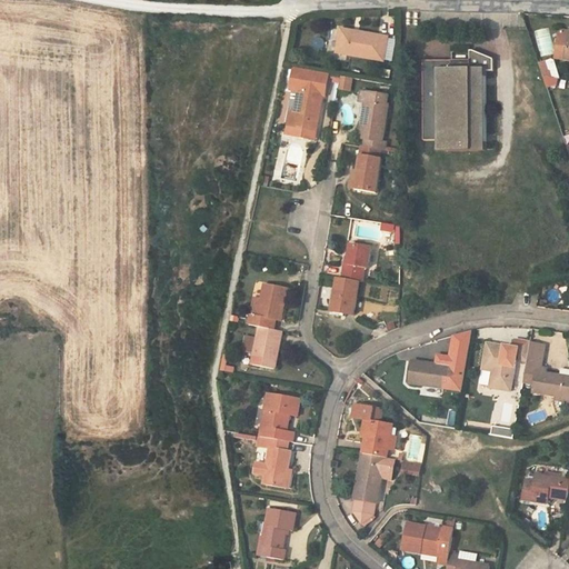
[(537,30),(541,56),(552,53),(548,28),(537,30)]
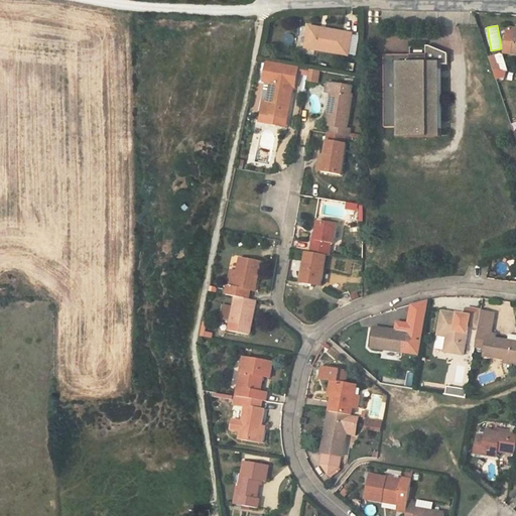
[(312,27),(308,47),(350,54),(353,35),(312,27)]
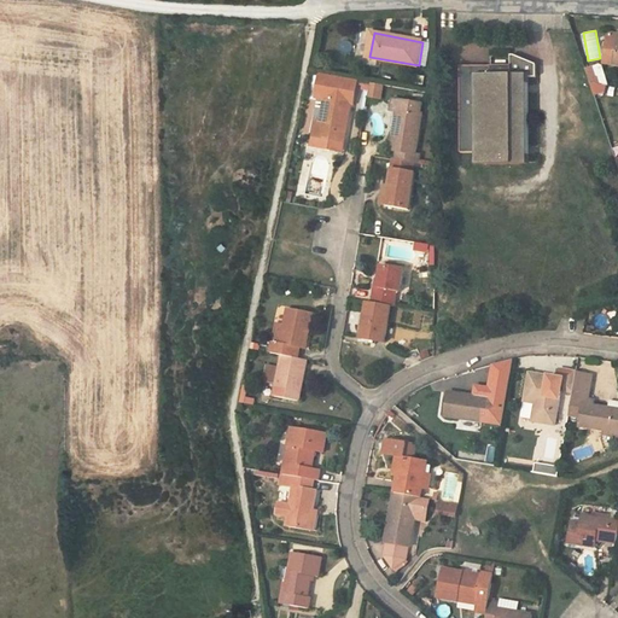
[(607,64),(617,64),(617,33),(610,33),(607,64)]
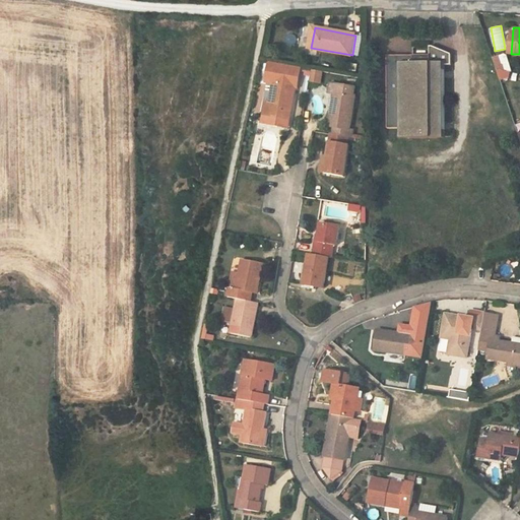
[(358,56),(362,35),(356,34),(352,55),(358,56)]
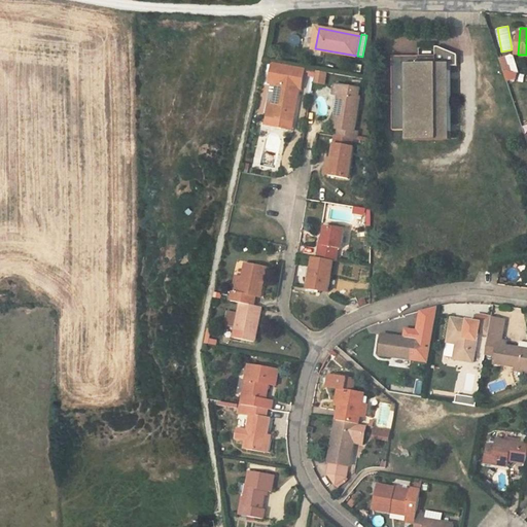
[(438,56),(395,56),(395,129),(407,129),(408,137),(452,137),(452,67),(438,66),(438,56)]
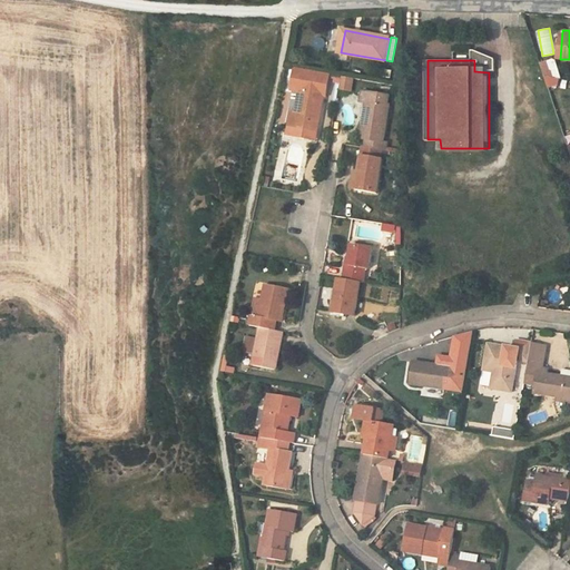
[(549,69),(543,70),(549,88),(554,88),(559,88),(557,80),(553,80),(549,69)]
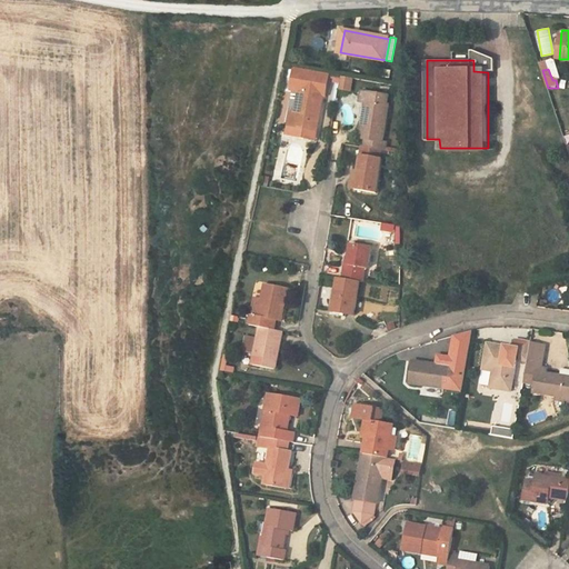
[(293,129),(291,136),(313,140),(321,98),(318,98),(322,75),(299,70),(295,93),(300,95),(296,116),(293,129)]
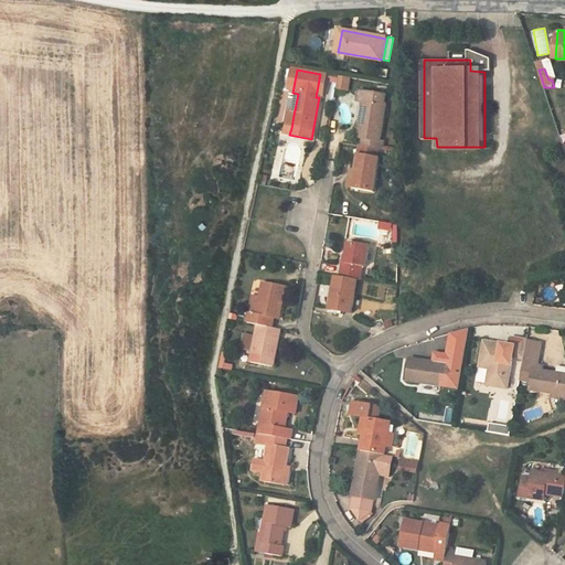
[(350,80),(337,77),(334,91),(348,93),(350,80)]
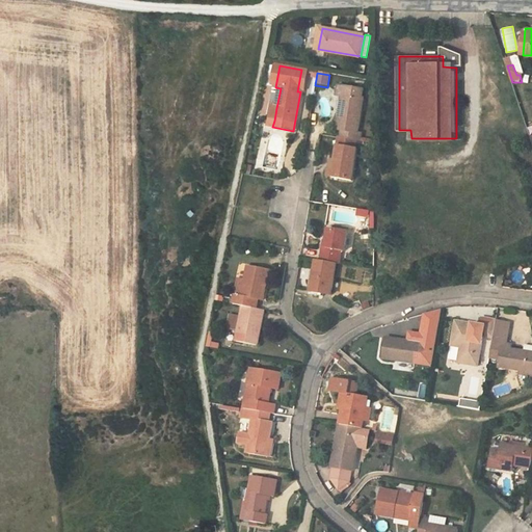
[(345,112),(341,111),(339,130),(342,130),(340,139),(341,139),(356,142),(361,142),(362,133),(358,133),(364,99),(362,98),(363,87),(337,84),(336,94),(344,95),(347,96),(345,112)]
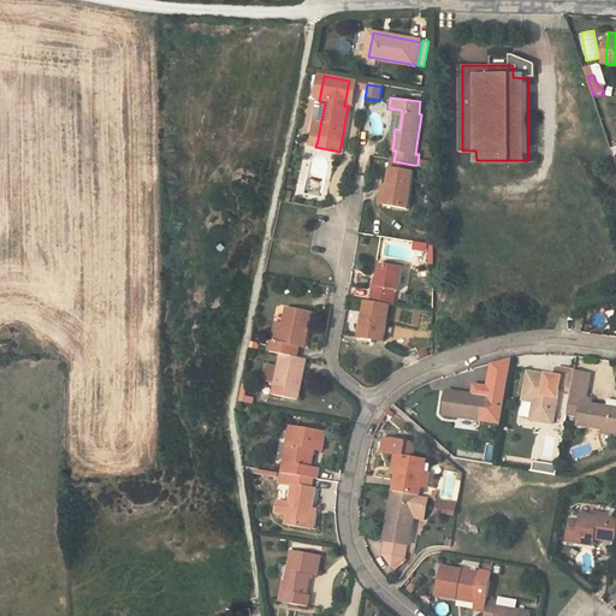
[(390,190),(388,205),(408,209),(414,173),(412,173),(413,165),(395,161),(390,190)]
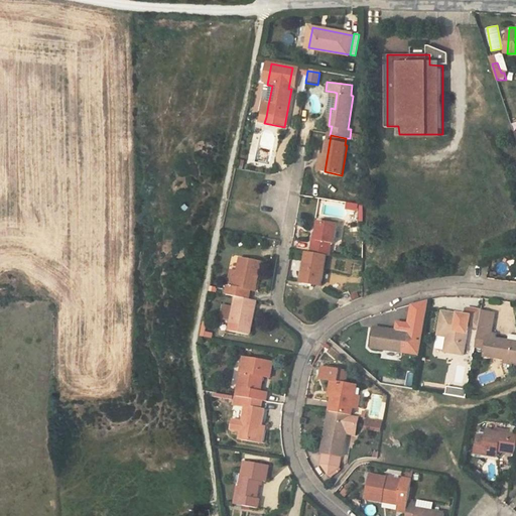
[(317,239),(314,240),(313,254),(329,255),(332,255),(333,242),(337,241),(339,224),(319,222),(317,233),(317,239)]
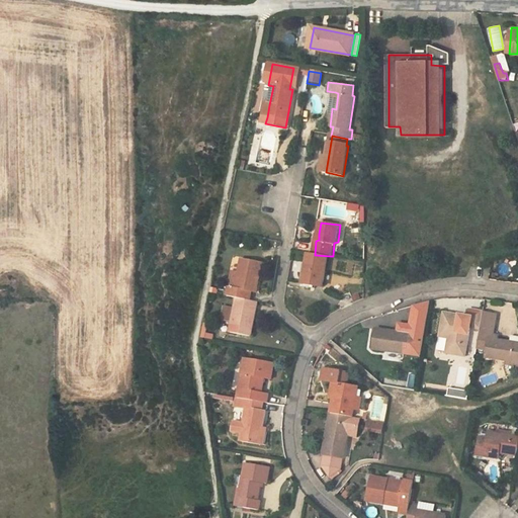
[(315,255),(310,254),(309,265),(307,280),(306,288),(318,289),(320,285),(327,285),(330,256),(315,255)]
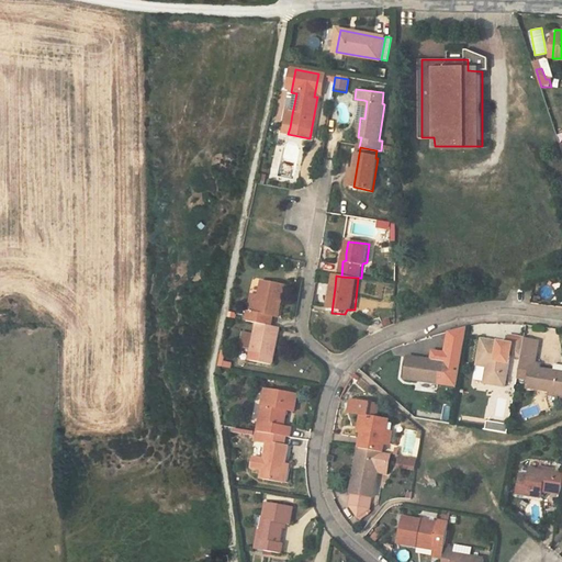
[(255,314),(248,313),(246,325),(255,327),(271,329),(273,317),(278,317),(283,289),(260,284),(255,314)]
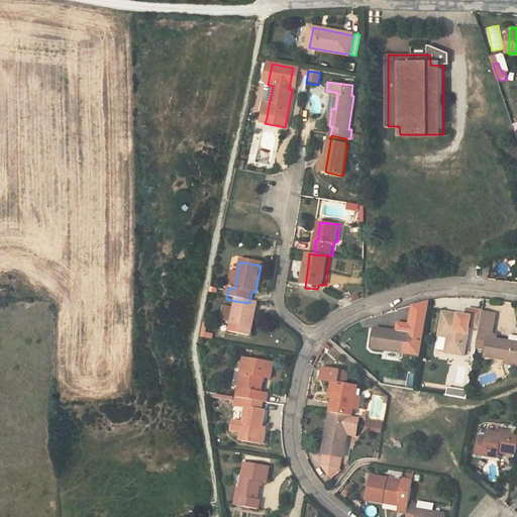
[(249,303),(234,301),(232,312),(229,325),(228,333),(250,337),(252,325),(249,325),(251,313),(254,313),(256,305),(249,303)]
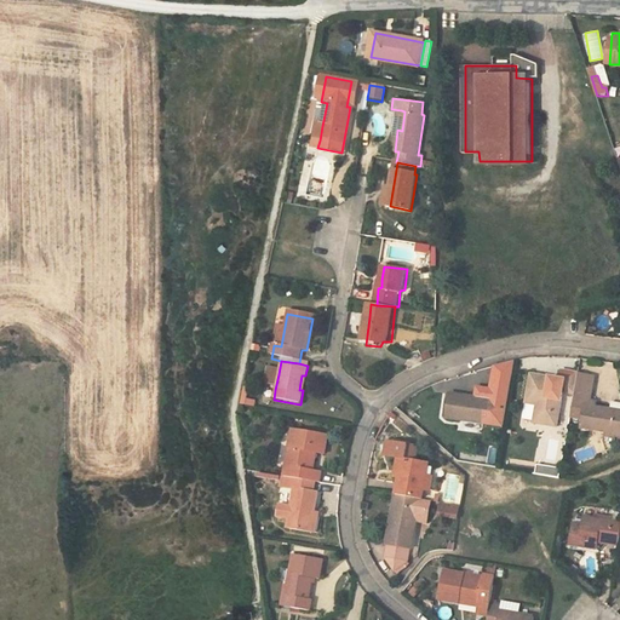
[(477,396),(451,394),(448,419),(507,425),(518,366),(507,367),(497,369),(497,388),(477,386),(477,396)]
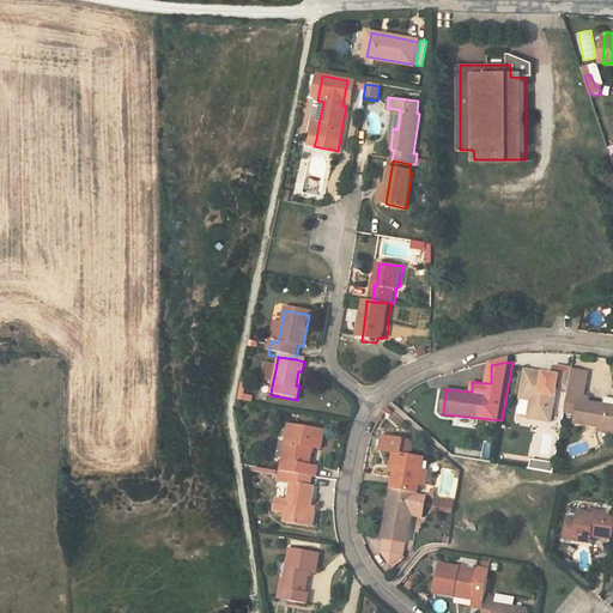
[(272,386),(275,370),(263,368),(261,383),(272,386)]
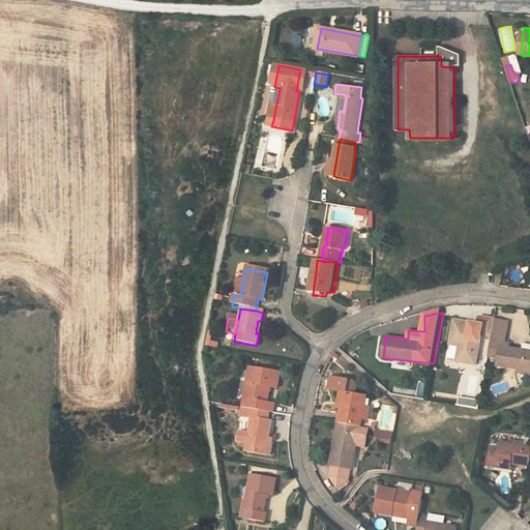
[(460,347),(458,362),(477,365),(482,334),(492,336),(495,320),(481,318),(479,325),(450,320),(447,345),(460,347)]
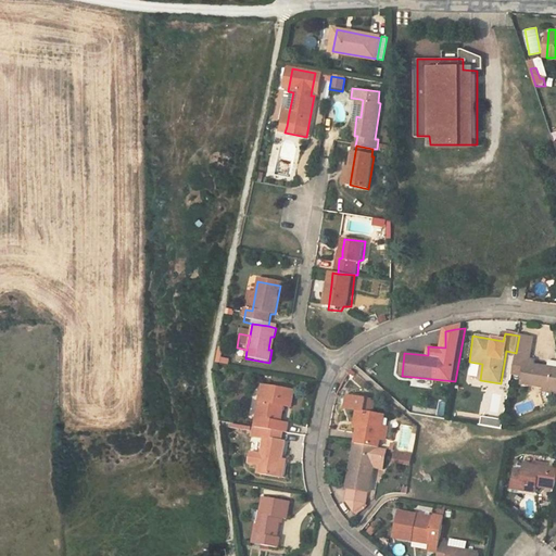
[(520,376),(519,382),(543,387),(555,388),(555,366),(533,363),(534,357),(531,357),(533,339),(519,336),(516,353),(513,374),(520,376)]
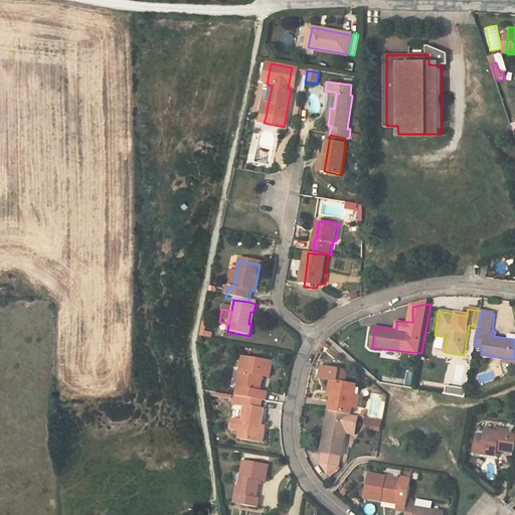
[(243,374),(238,373),(234,395),(236,396),(258,399),(262,400),(264,390),(256,389),(259,376),(265,377),(268,361),(245,357),(243,374)]
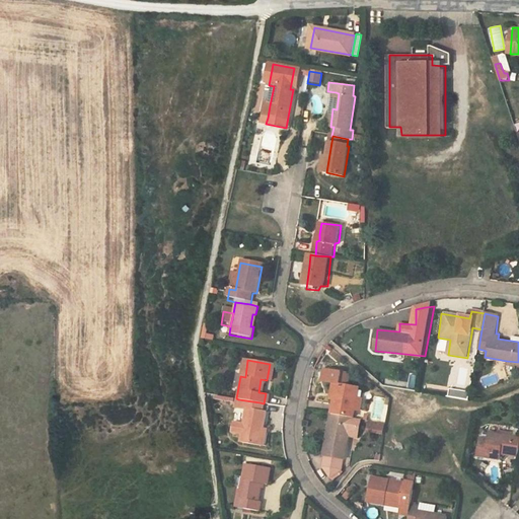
[(329,400),(332,400),(330,414),(355,418),(356,412),(363,413),(365,398),(358,397),(360,386),(349,384),(350,372),(324,369),(322,383),(331,384),(329,400)]
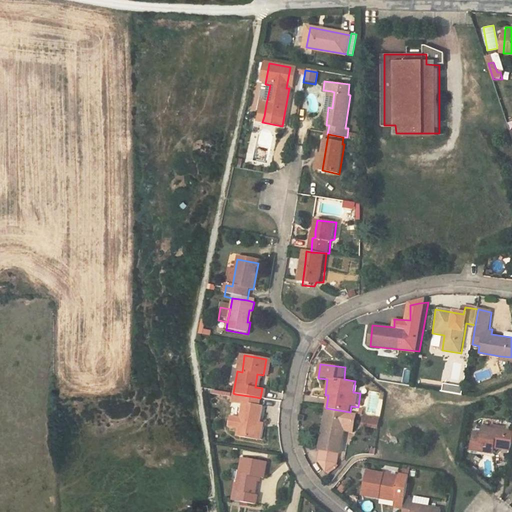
[(478,380),(492,377),(490,369),(477,373),(478,380)]
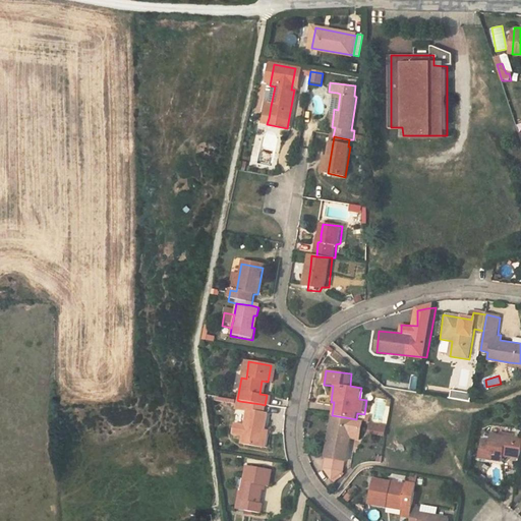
[(458,396),(468,397),(469,389),(459,388),(458,396)]
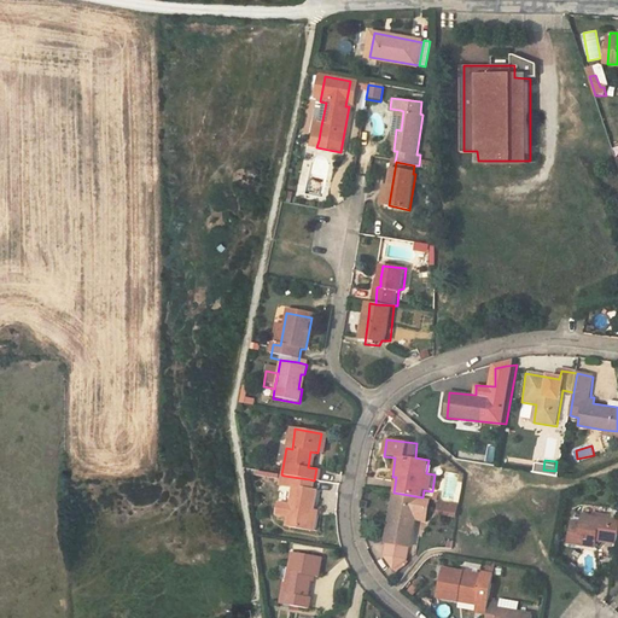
[(312,495),(307,494),(309,479),(284,476),(281,490),(290,491),(284,525),(305,529),(312,495)]
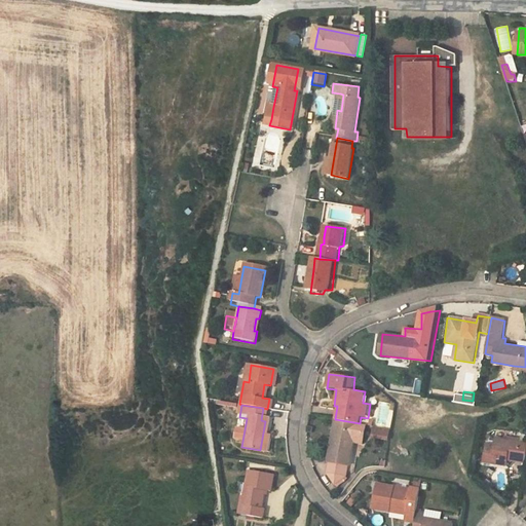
[(360,423),(335,419),(327,475),(337,488),(349,479),(350,464),(354,464),(355,444),(363,445),(367,425),(360,423)]
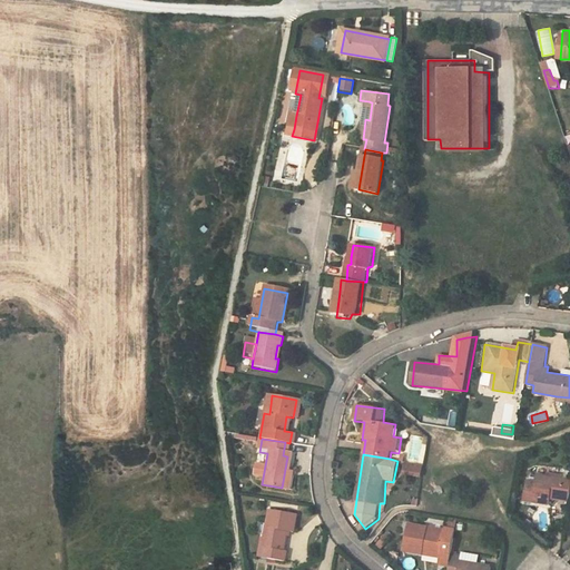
[(523,502),(549,508),(550,499),(552,493),(561,494),(560,501),(568,502),(569,493),(569,483),(561,482),(562,475),(549,472),(548,479),(539,477),(538,484),(528,482),(523,502)]
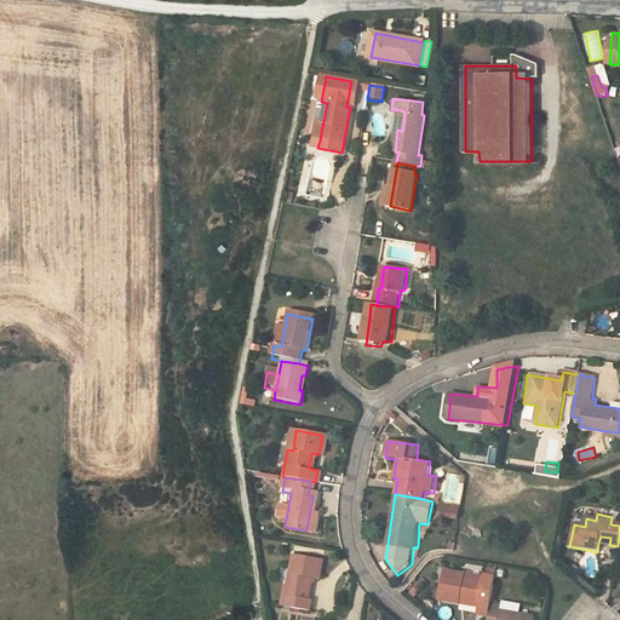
[(292,604),(311,608),(314,597),(310,597),(314,574),(322,575),(326,555),(299,551),(298,566),(293,564),(291,584),(290,592),(294,592),(292,604)]
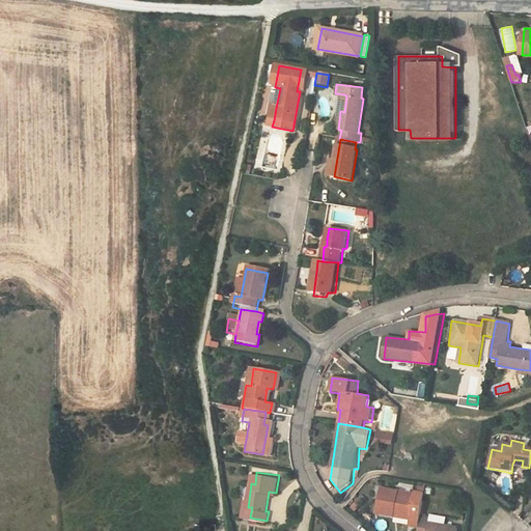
[(407,514),(406,520),(404,529),(419,530),(421,515),(424,497),(415,496),(413,493),(381,486),(375,514),(395,518),(397,513),(407,514)]
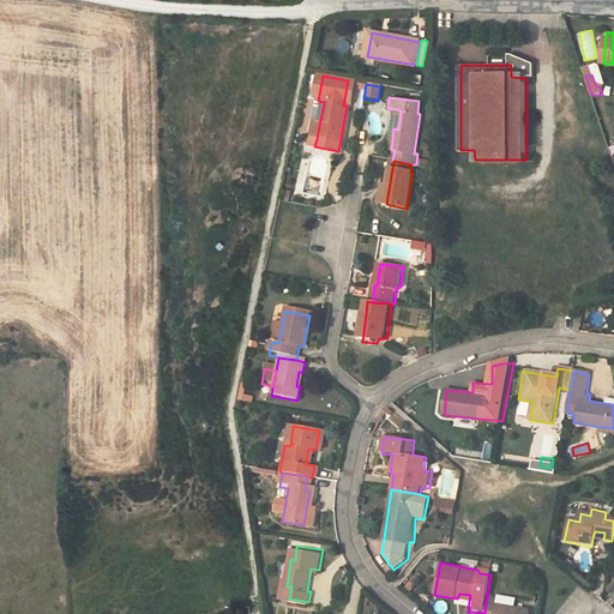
[(485,613),(483,613),(519,613),(495,611),(497,597),(487,596),(485,613)]
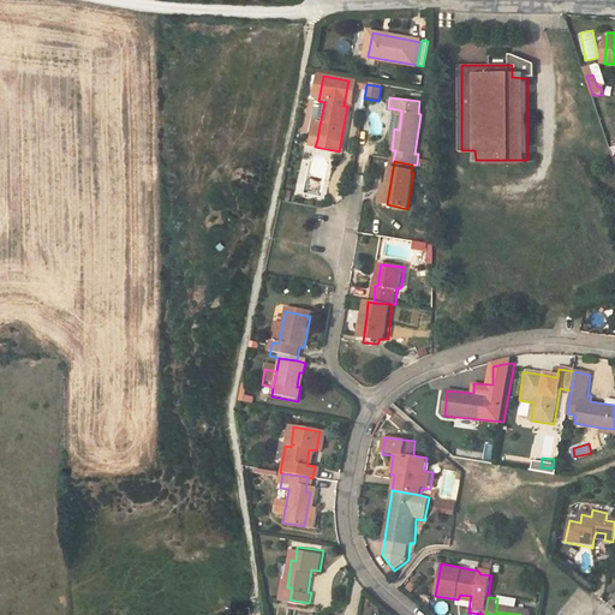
[(515,604),(497,602),(496,611),(514,614),(515,604)]
